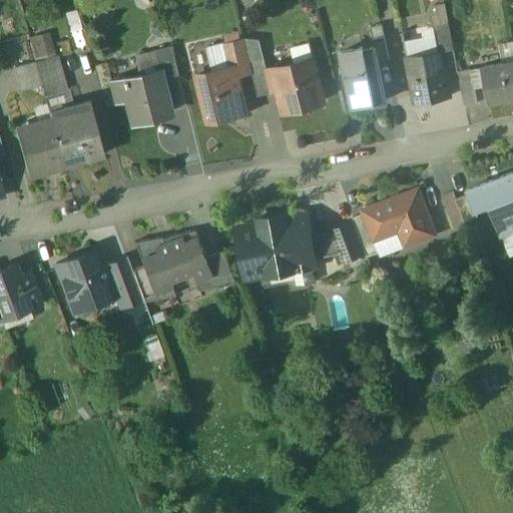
[(448,23),(433,26),(438,49),(441,49),(441,51),(453,49),(448,23)]
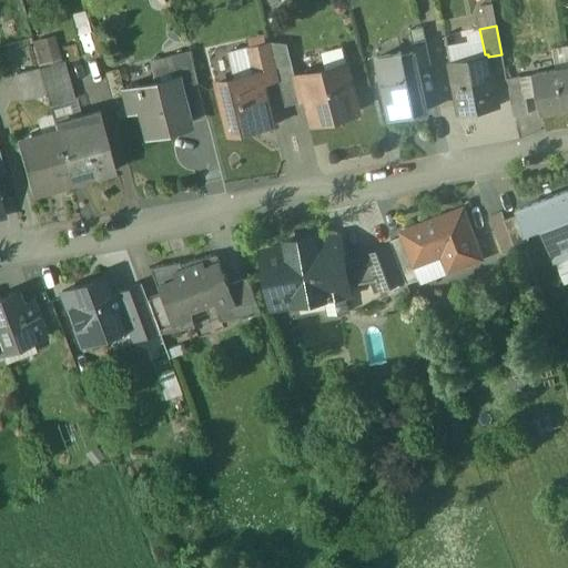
[(415,52),(418,69),(430,66),(423,27),(411,29),(415,52)]
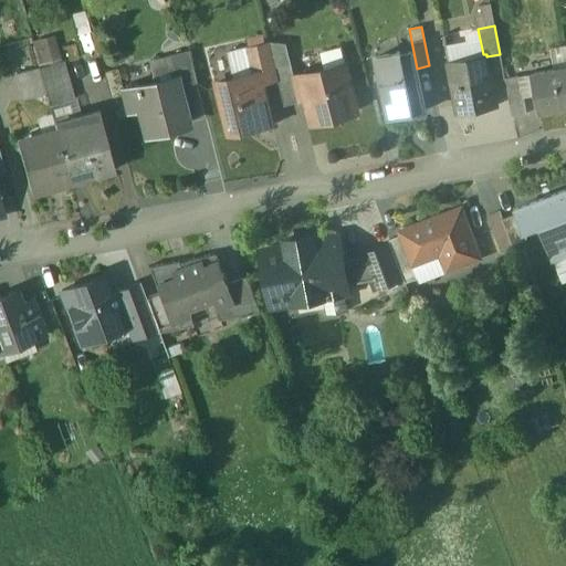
[(270,41),(248,46),(254,72),(260,71),(263,84),(279,80),(275,67),(270,41)]
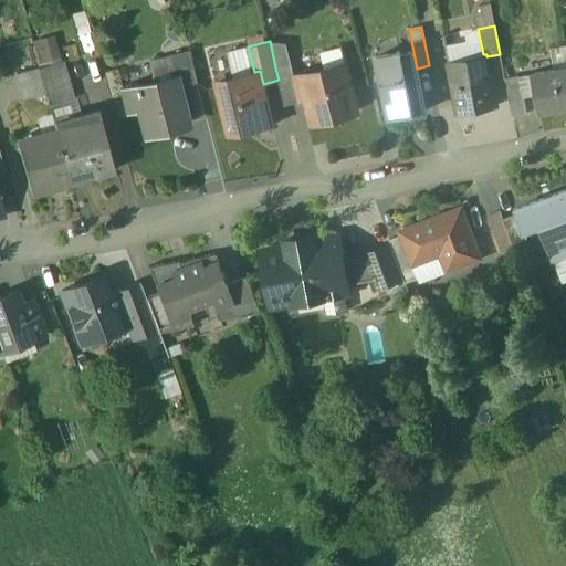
[(342,48),(321,52),(325,70),(345,64),(342,48)]
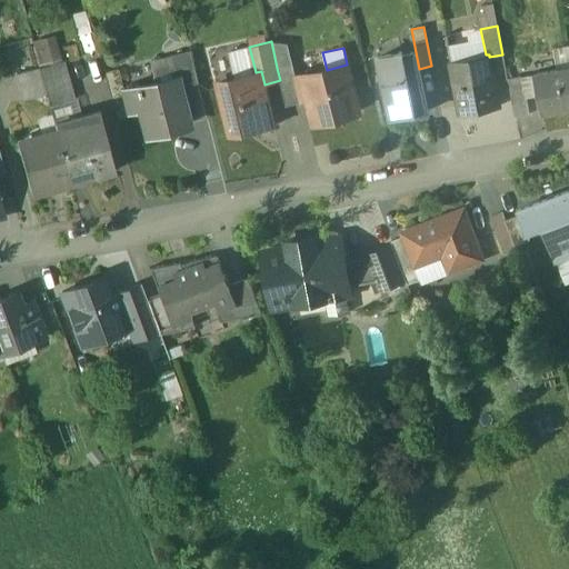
[(191,50),(168,56),(173,77),(176,77),(179,87),(199,81),(191,50)]
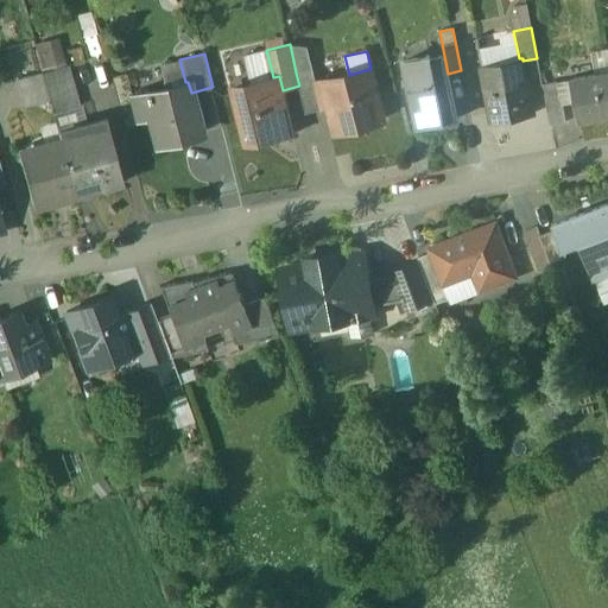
[(430,56),(405,61),(418,124),(441,120),(441,122),(457,119),(448,74),(444,56),(430,59),(430,56)]
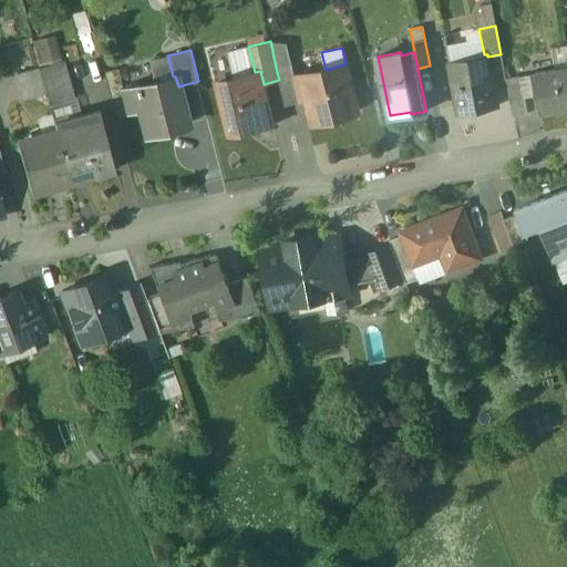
[(484,54),(450,61),(460,113),(497,105),(487,57),(487,54),(484,54)]
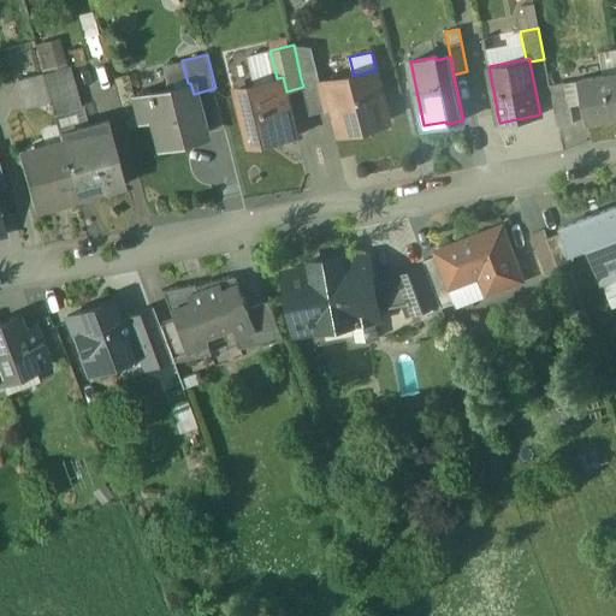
[(67,64),(41,72),(48,100),(53,114),(80,107),(67,64)]
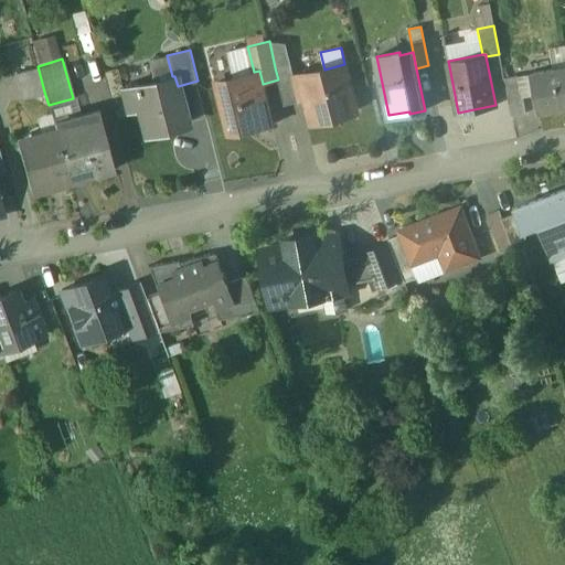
[(290,63),(275,67),(278,80),(285,105),(300,102),(290,63)]
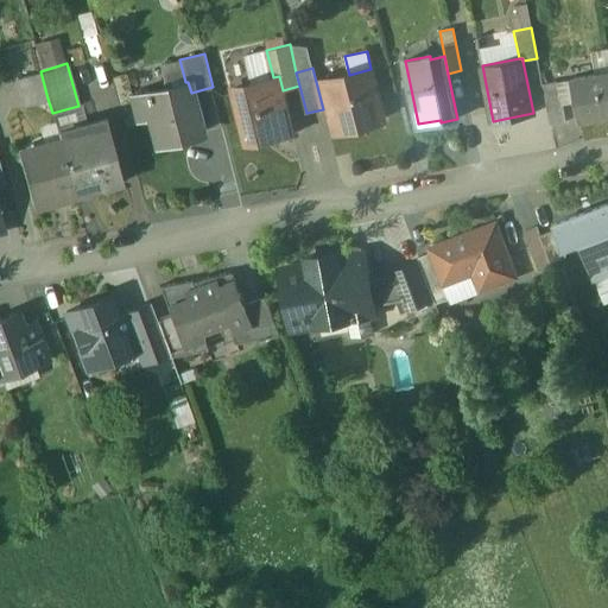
[(349,75),(324,81),(331,107),(337,106),(342,126),(360,121),(361,125),(384,120),(372,69),(371,69),(349,75)]
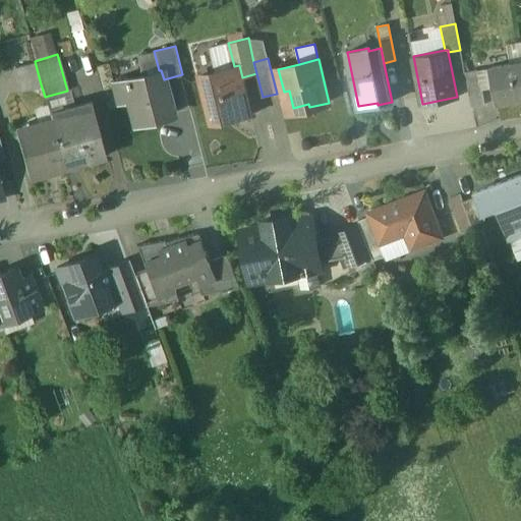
[(35,61),(13,66),(20,91),(41,84),(35,61)]
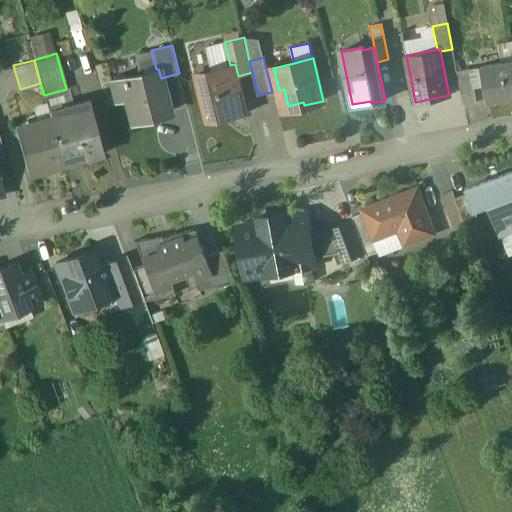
[(511,62),(481,68),(481,69),(484,85),(487,100),(511,95),(511,62)]
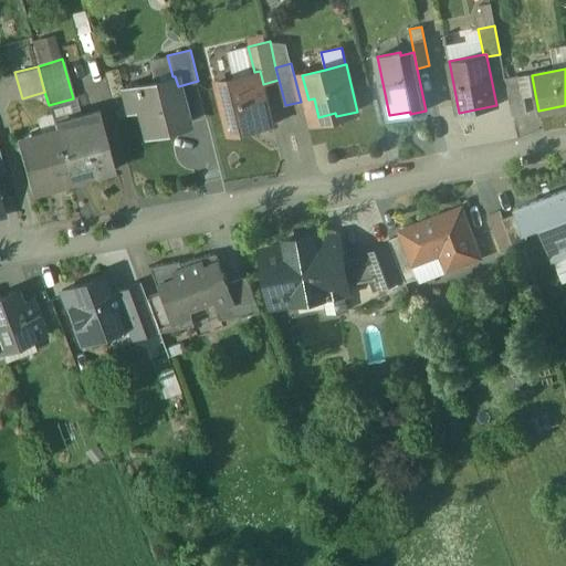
[(254,72),(233,76),(234,83),(218,86),(228,133),(251,127),(251,124),(271,118),(263,84),(260,71),(254,72)]
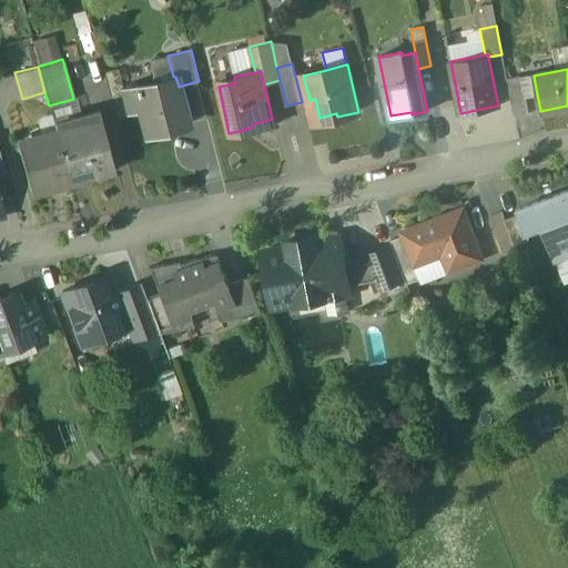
[(173,77),(123,90),(128,110),(139,107),(145,135),(188,124),(179,87),(175,77),(173,77)]
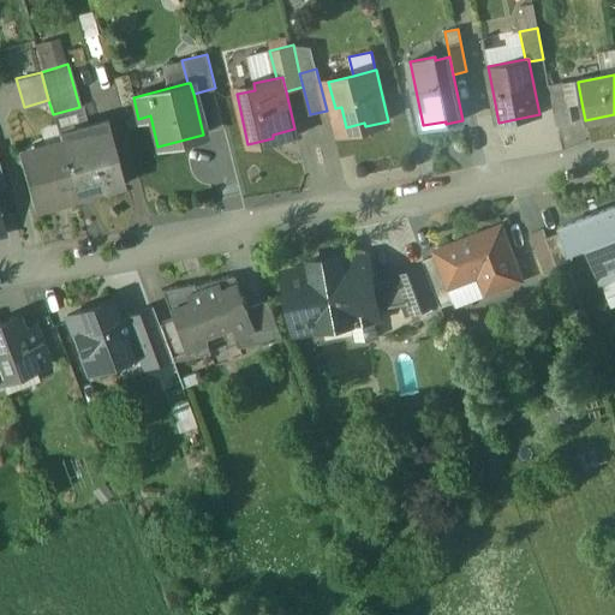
[(565,83),(549,85),(556,126),(572,124),(568,105),(565,84),(565,83)]
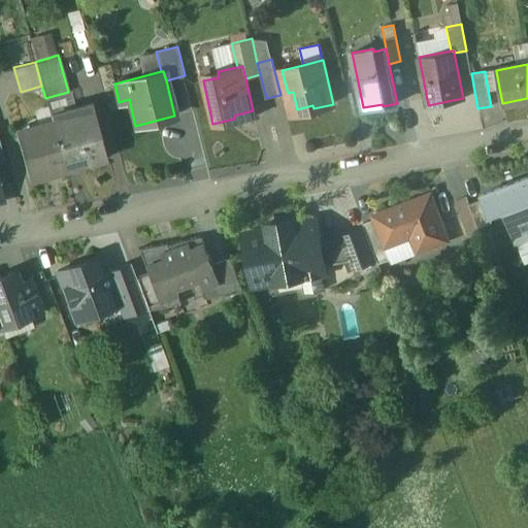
[(499,88),(496,71),(485,72),(488,90),(499,88)]
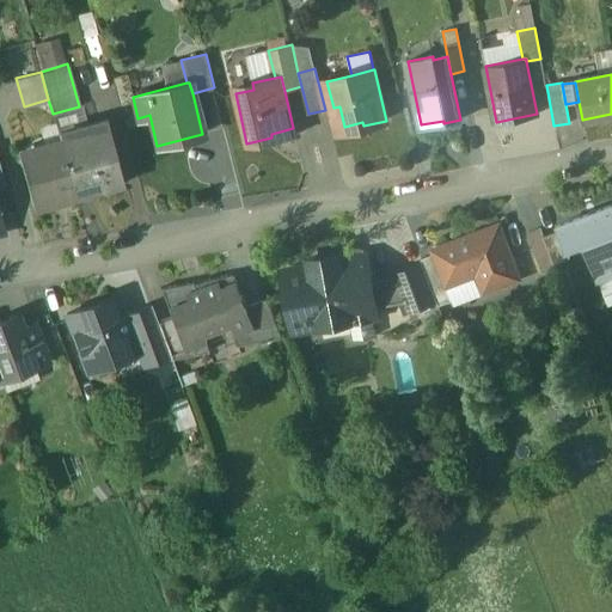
[(104,118),(57,133),(59,138),(75,196),(122,183),(104,118)]
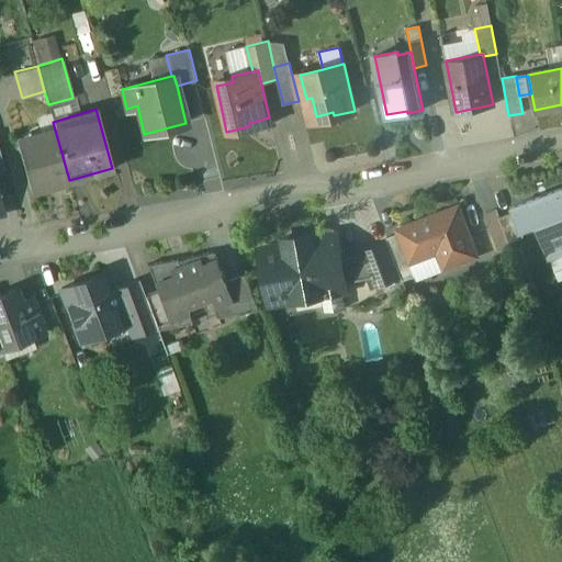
[(54,126),(17,137),(32,191),(69,180),(54,126)]
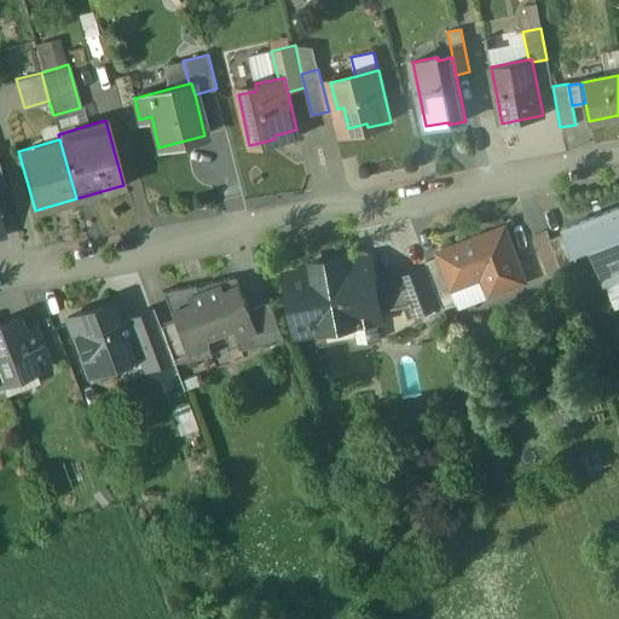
[(618,207),(563,229),(565,233),(573,253),(590,246),(605,283),(618,277),(618,207)]
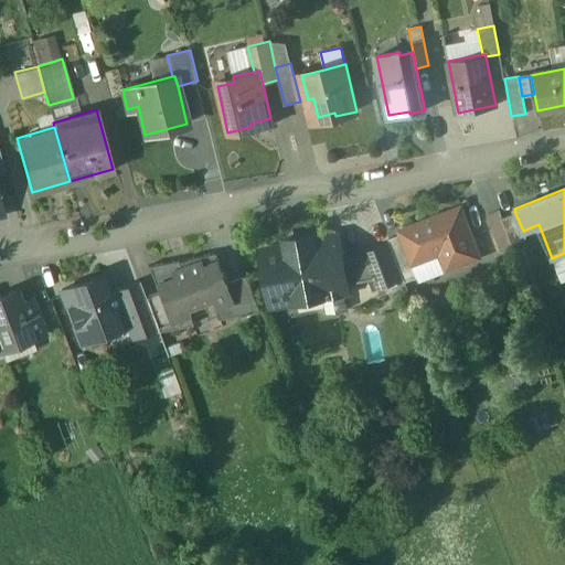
[(460,208),(400,231),(412,264),(440,253),(446,269),(479,257),(460,208)]
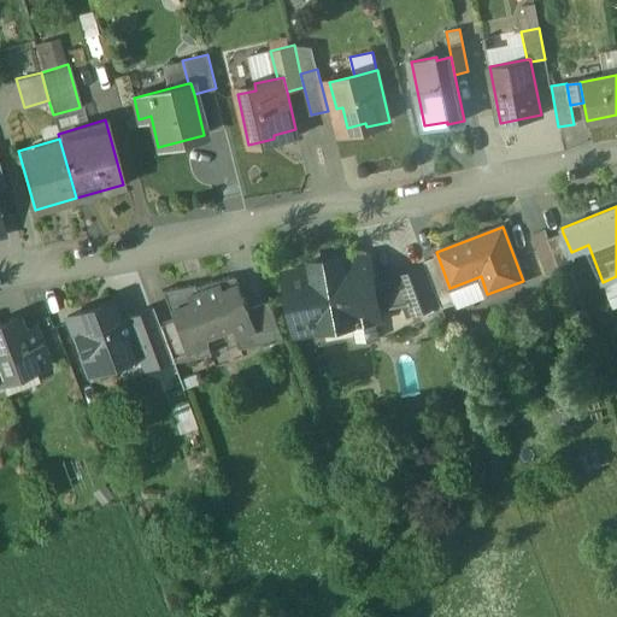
[(545,231),(533,235),(547,274),(559,270),(545,231)]
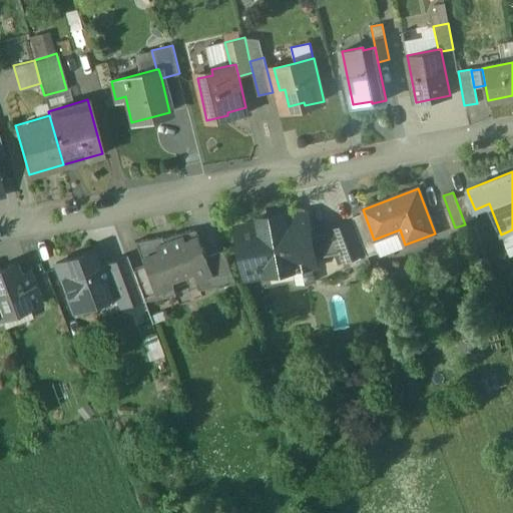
[(468,193),(455,198),(464,221),(477,216),(475,209),(468,193)]
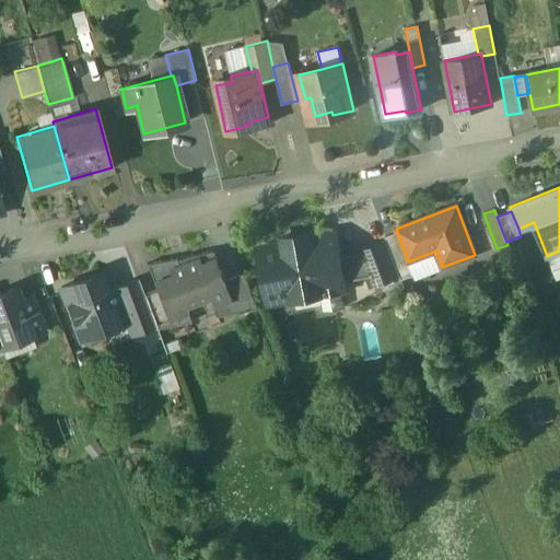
[(283,244),(258,248),(268,303),(321,293),(340,289),(345,288),(343,281),(368,277),(361,257),(340,261),(335,234),(311,238),(310,233),(282,238),(283,244)]
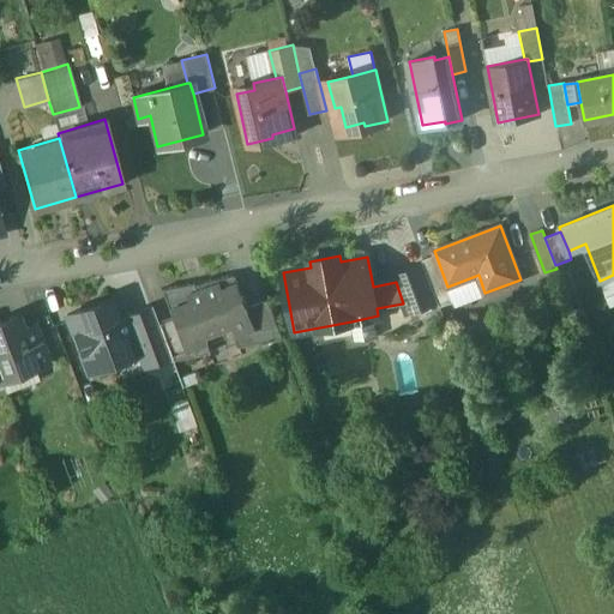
[(447,287),(435,257),(422,262),(434,292),(447,287)]
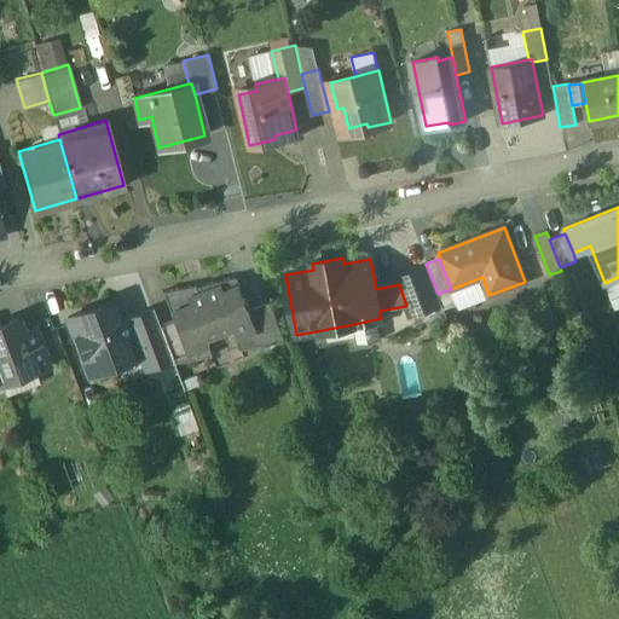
[(427,267),(397,279),(399,284),(406,306),(410,314),(441,304),(427,267)]
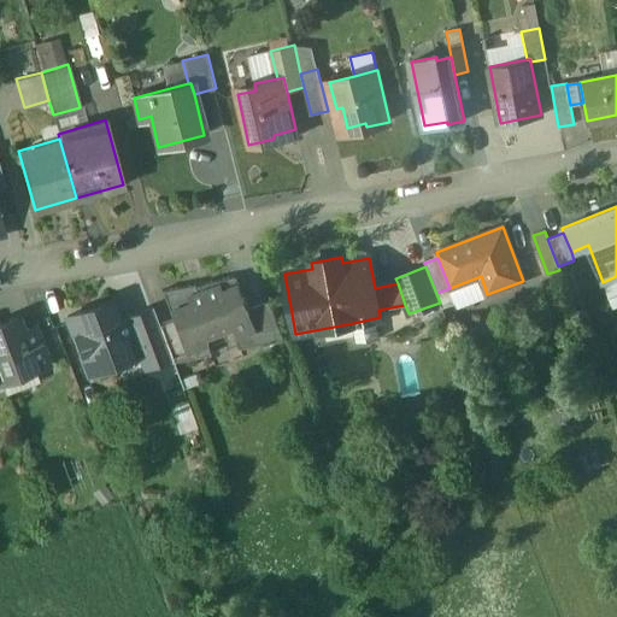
[(205,288),(197,292),(194,285),(162,291),(172,319),(187,359),(210,356),(203,336),(230,327),(235,338),(253,330),(256,329),(248,310),(236,277),(204,283),(205,288)]
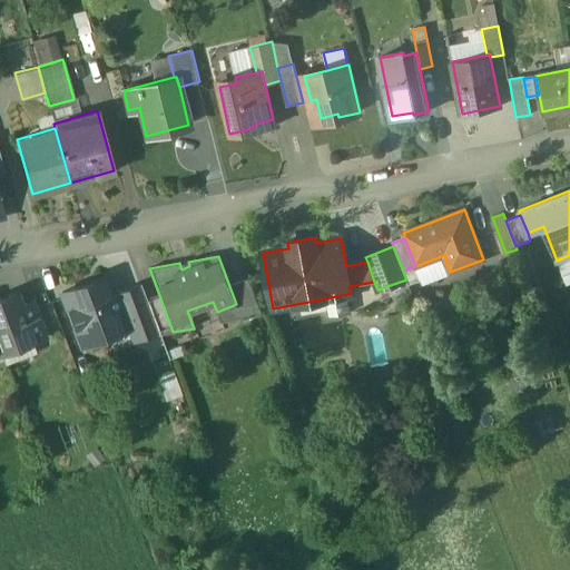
[(102,277),(61,293),(81,345),(128,328),(126,322),(116,295),(109,297),(102,277)]
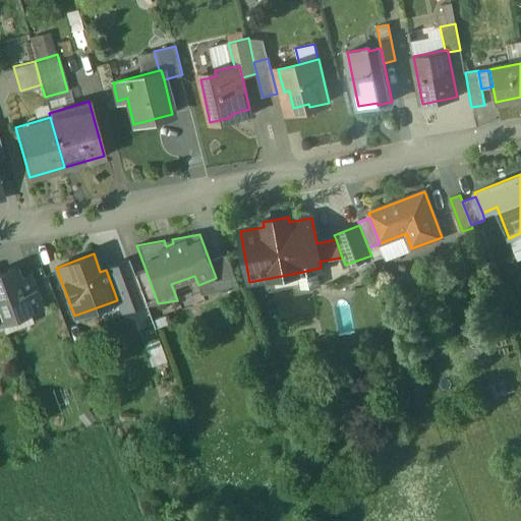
[(227,254),(210,262),(216,278),(214,279),(219,292),(239,288),(227,254)]
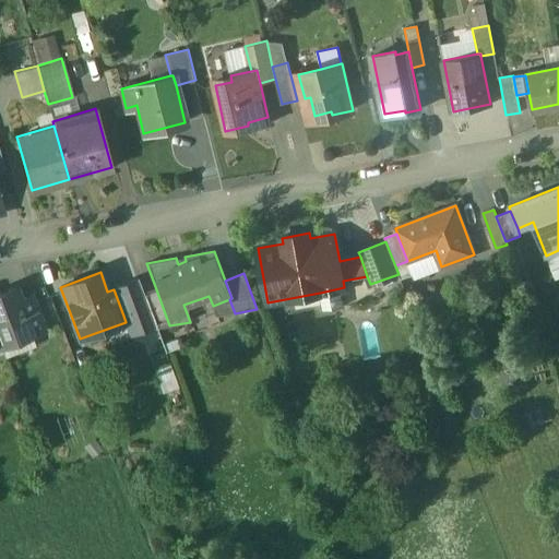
[(139,280),(114,289),(123,316),(134,311),(142,330),(155,325),(143,294),(139,280)]
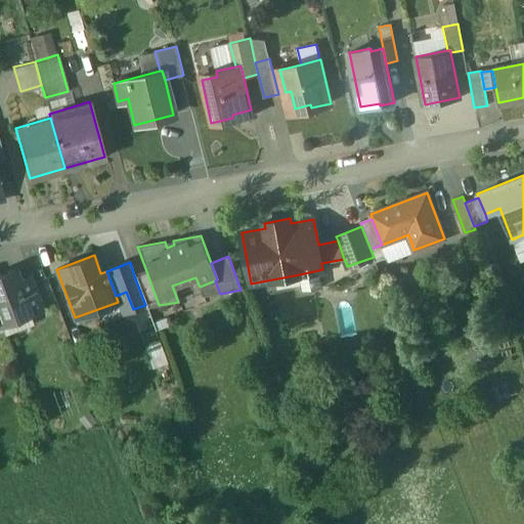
[(14,270),(0,275),(0,321),(29,311),(17,280),(18,280),(14,270)]
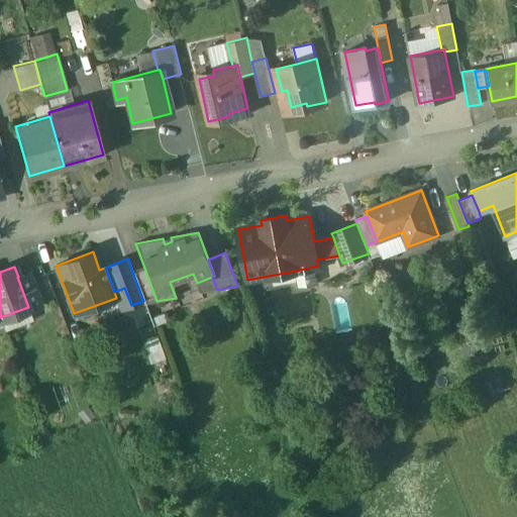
[(314,267),(296,271),(299,287),(317,283),(314,267)]
